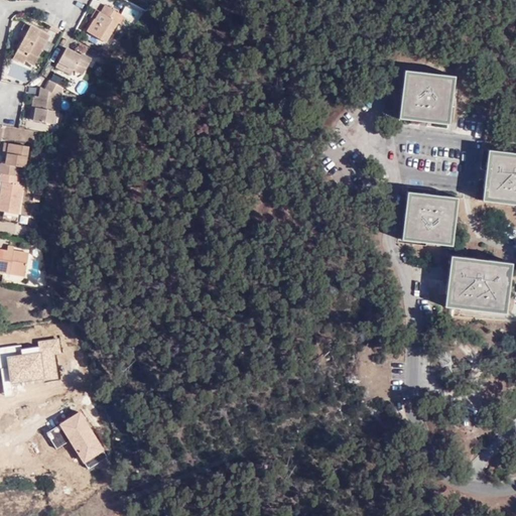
[(106,38),(121,12),(105,2),(96,17),(93,16),(87,27),(106,38)]
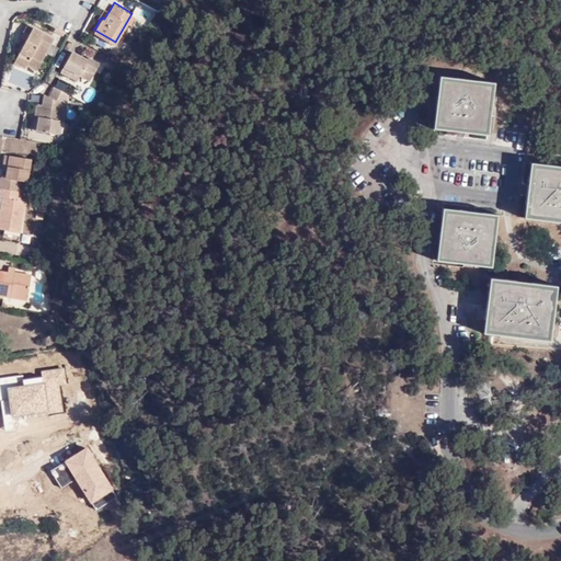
[(144,24),(153,11),(139,2),(130,15),(144,24)]
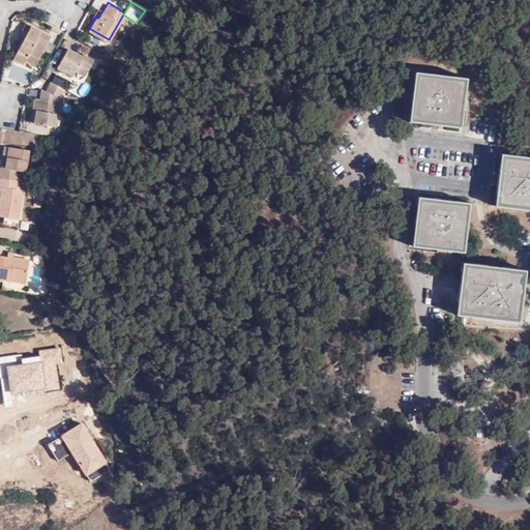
[(27,21),(22,30),(30,33),(27,38),(17,59),(25,62),(27,59),(37,64),(53,34),(27,21)]
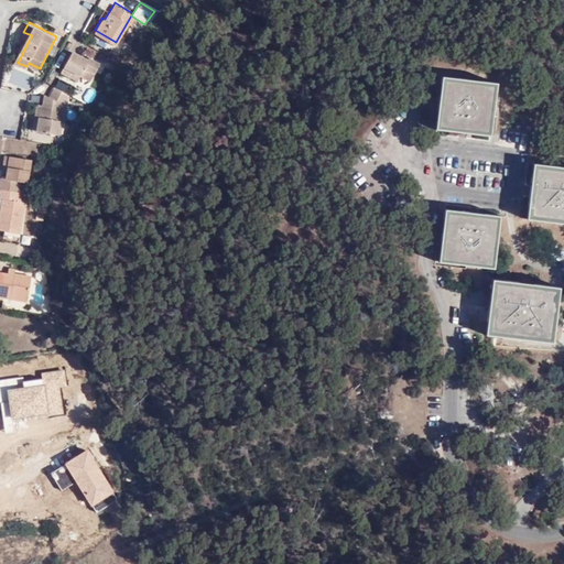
[(32,35),(23,32),(21,36),(29,41),(32,35)]
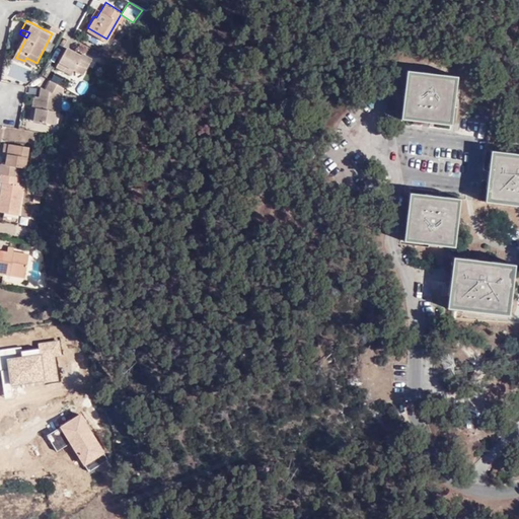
[(113,50),(118,41),(113,39),(107,47),(113,50)]
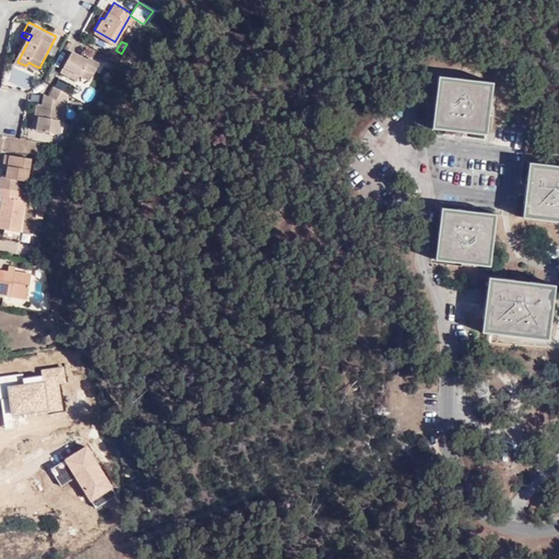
[(62,76),(71,81),(74,73),(82,76),(91,83),(100,64),(91,59),(87,63),(73,56),(62,76)]
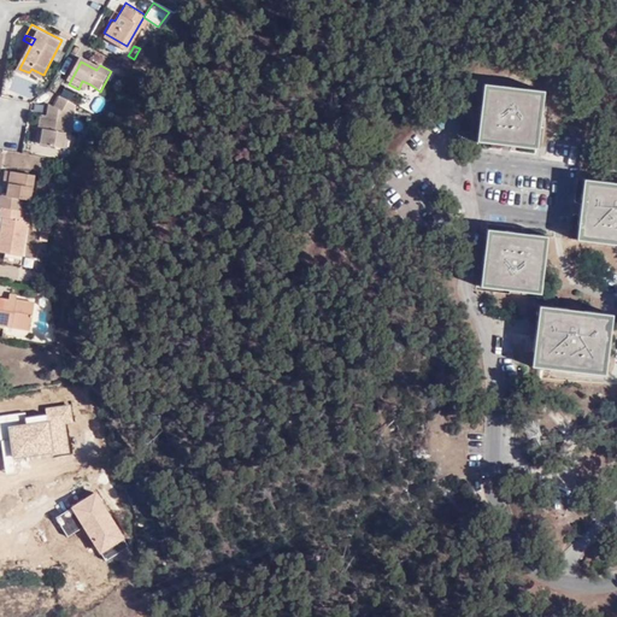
[(82,81),(78,89),(86,93),(90,84),(82,81)]
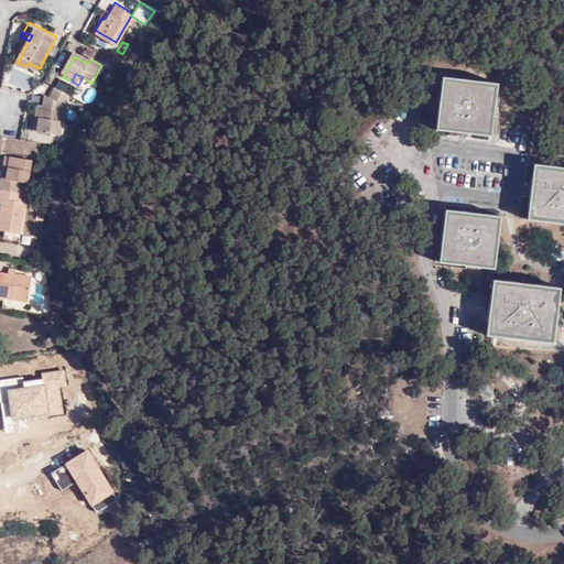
[(496,84),(441,77),(434,129),(462,132),(490,136),(496,84)]
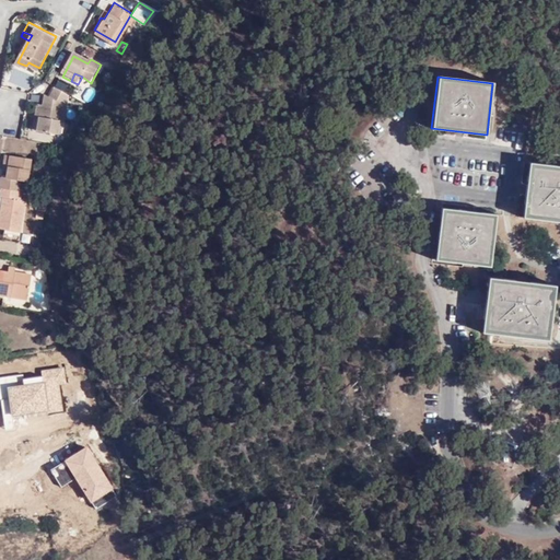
[(70,83),(60,78),(56,85),(67,91),(70,83)]
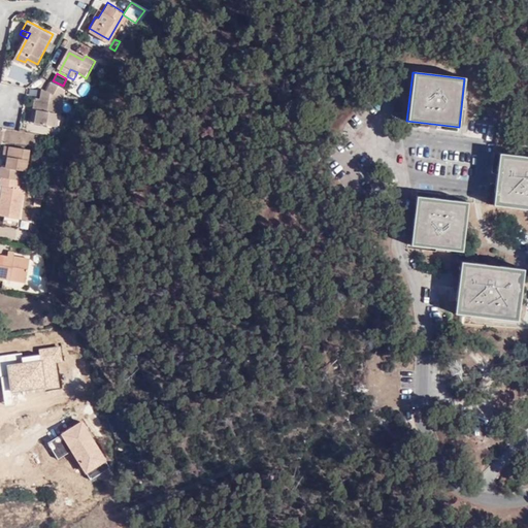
[(62,96),(66,88),(63,86),(51,79),(45,89),(42,87),(39,98),(33,97),(31,107),(38,108),(37,123),(56,125),(58,112),(61,112),(64,98),(62,96)]
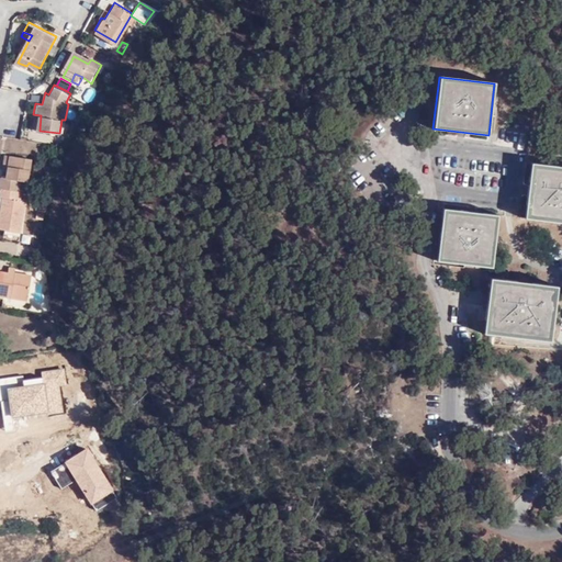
[(31,130),(40,131),(41,115),(33,114),(31,130)]
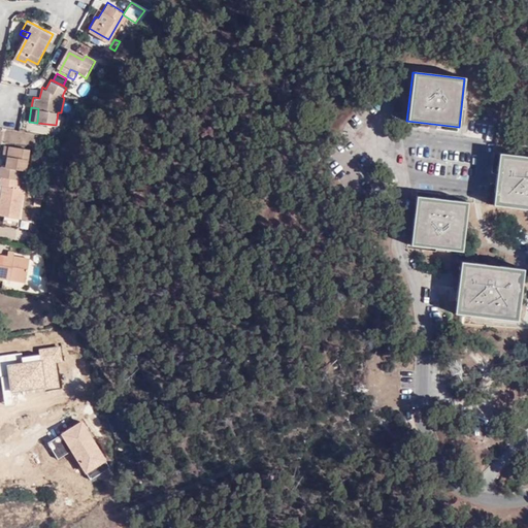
[(1,177),(20,180),(22,171),(28,171),(31,150),(11,146),(9,160),(8,169),(2,168),(1,177)]
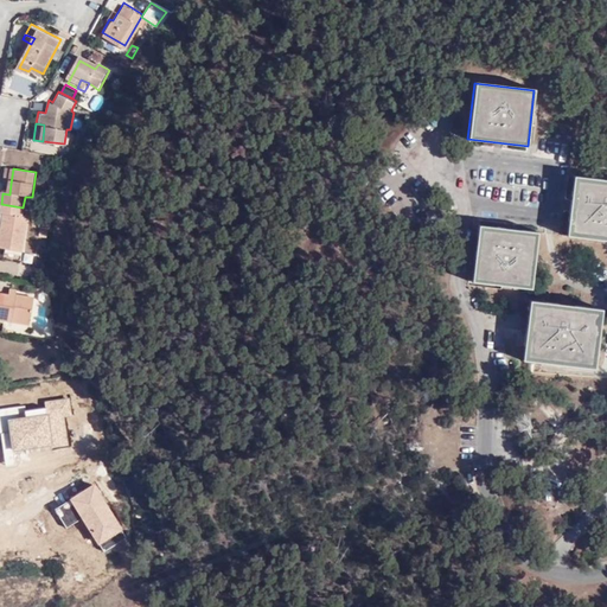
[(606,179),(572,176),(568,206),(566,236),(606,240),(606,179)]
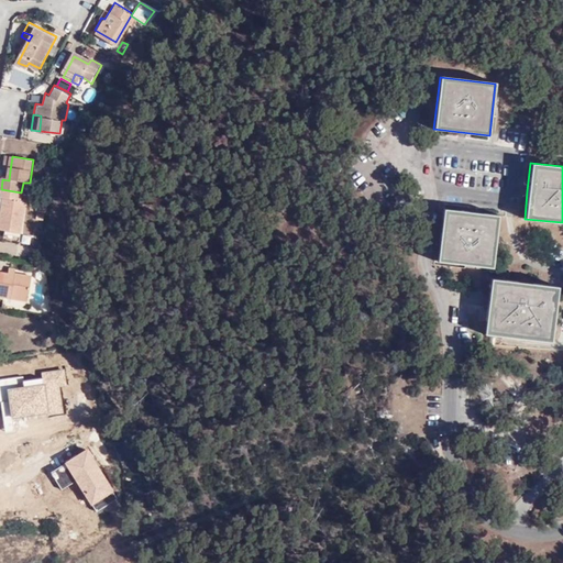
[(23,203),(25,194),(21,192),(1,189),(0,196),(0,199),(4,200),(3,207),(0,230),(22,233),(28,205),(23,203)]
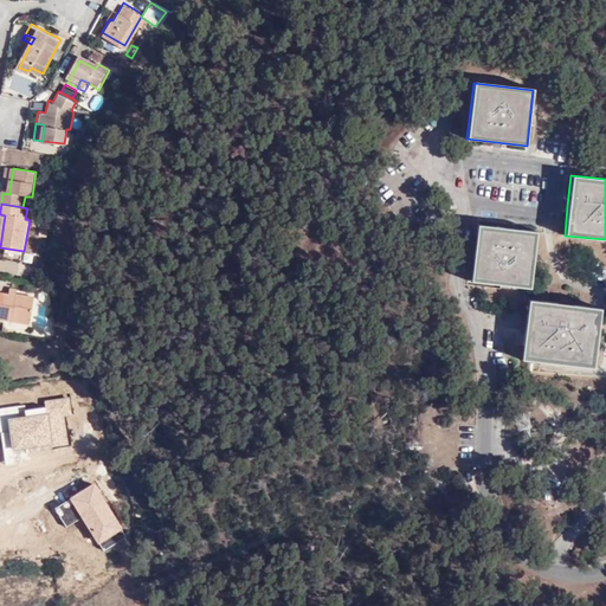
[(528,288),(534,232),(505,230),(476,226),(470,282),(528,288)]
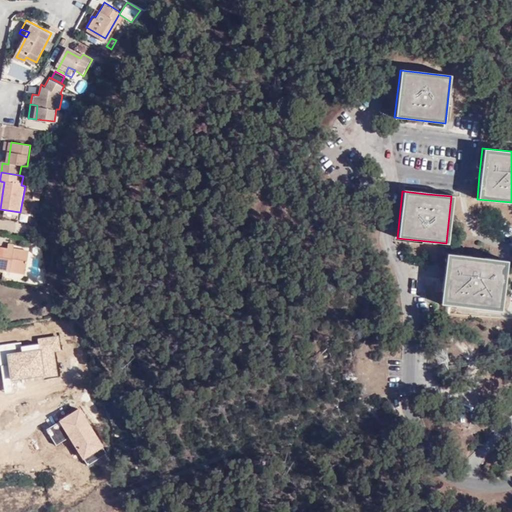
[(0,273),(10,275),(11,269),(25,271),(28,254),(13,251),(9,250),(8,253),(0,251),(0,273)]
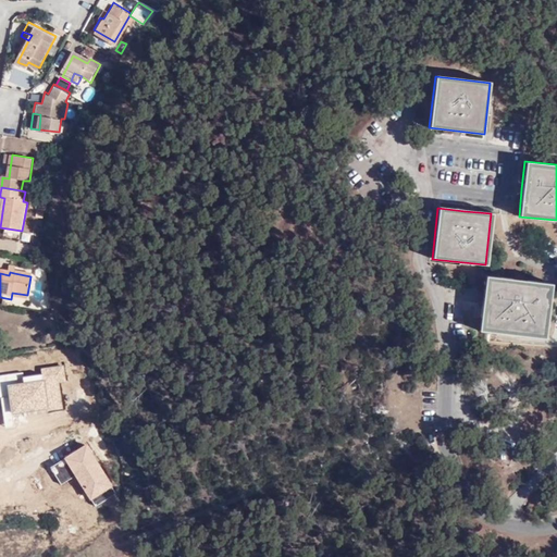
[(545,337),(552,283),(487,275),(484,302),(481,330),(545,337)]
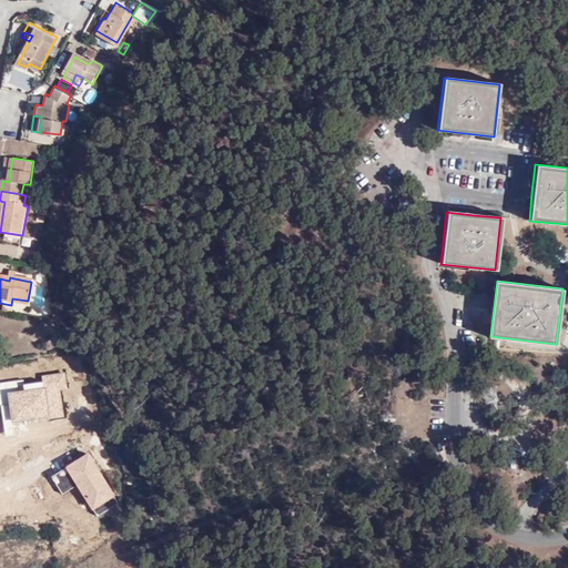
[(12,298),(11,305),(27,307),(28,301),(12,298)]
